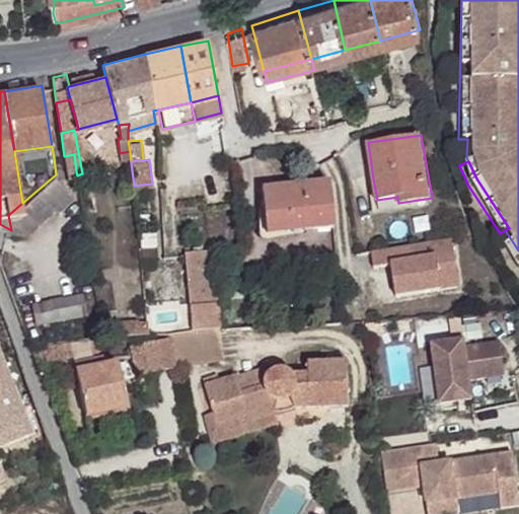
[(74,198),(56,174),(22,203),(8,215),(11,230),(29,232),(61,205),(63,208),(74,198)]
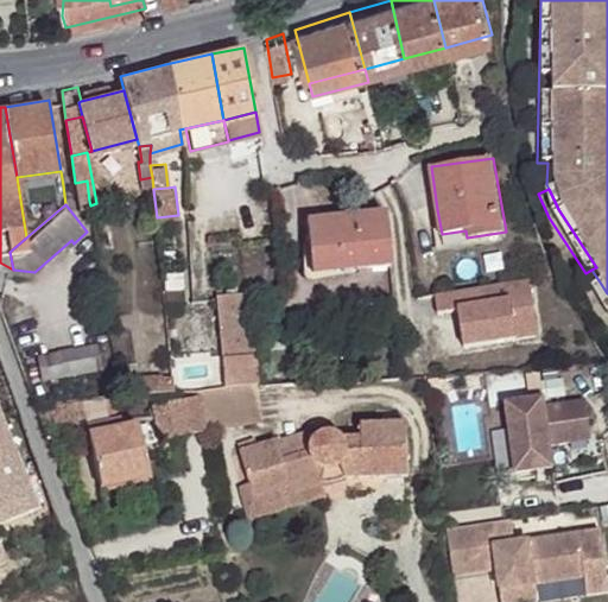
[(391,261),(386,207),(315,215),(316,232),(308,233),(312,264),(334,261),(335,266),(391,261)]
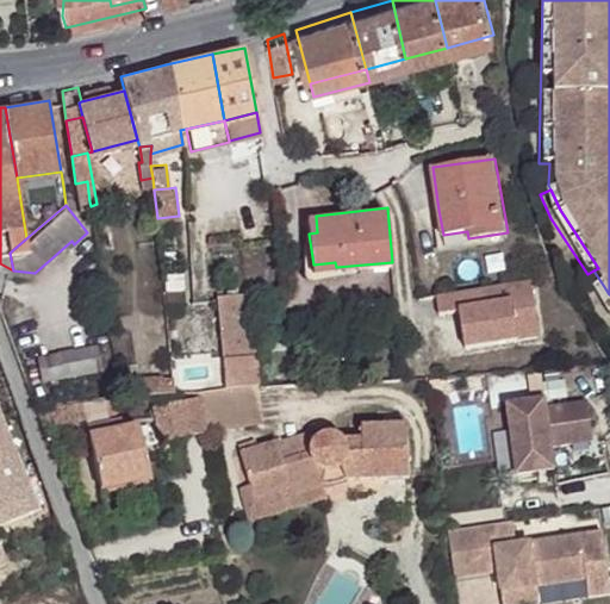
[(508,241),(508,232),(468,238),(467,231),(443,235),(439,210),(434,210),(441,250),(508,241)]
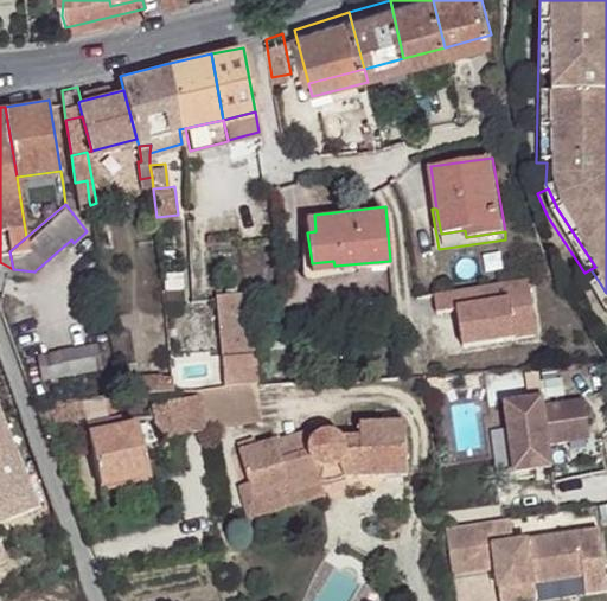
[(315,231),(314,215),(306,215),(307,232),(315,231)]
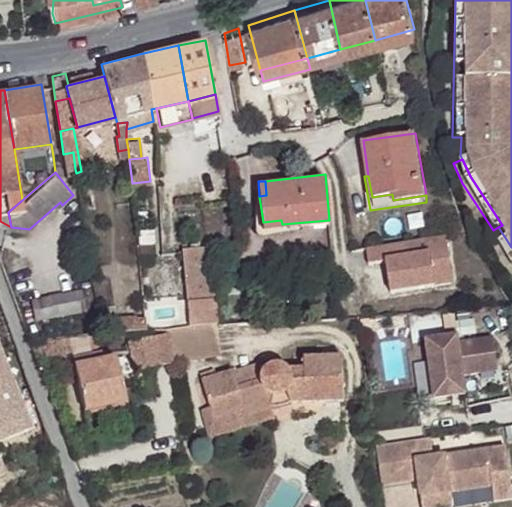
[(448,217),(453,233),(461,232),(464,231),(458,212),(448,217)]
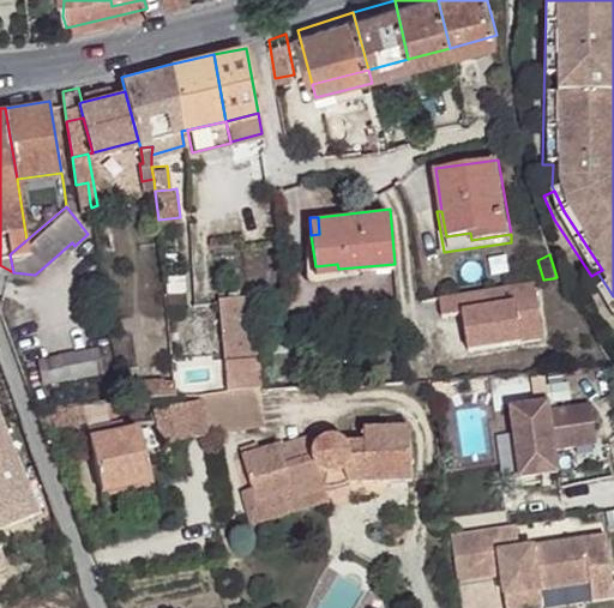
[(190,289),(188,271),(169,274),(170,290),(190,289)]
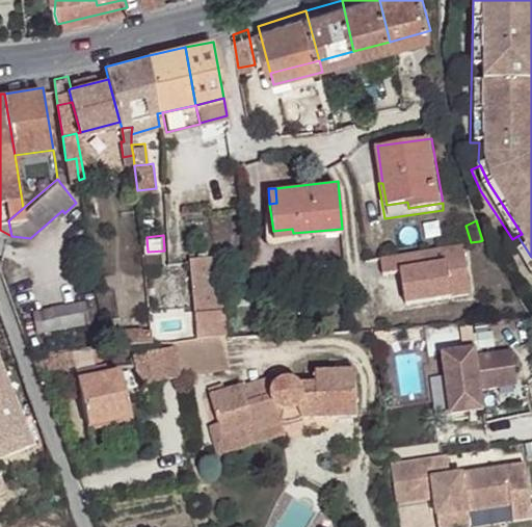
[(403,283),(406,301),(470,292),(464,243),(381,255),(383,270),(401,269),(407,267),(409,277),(403,283)]
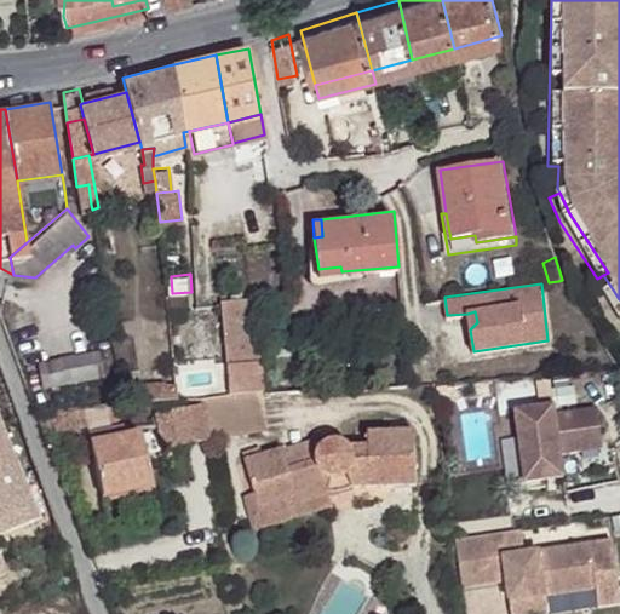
[(619,320),(619,299),(613,290),(603,296),(619,320)]
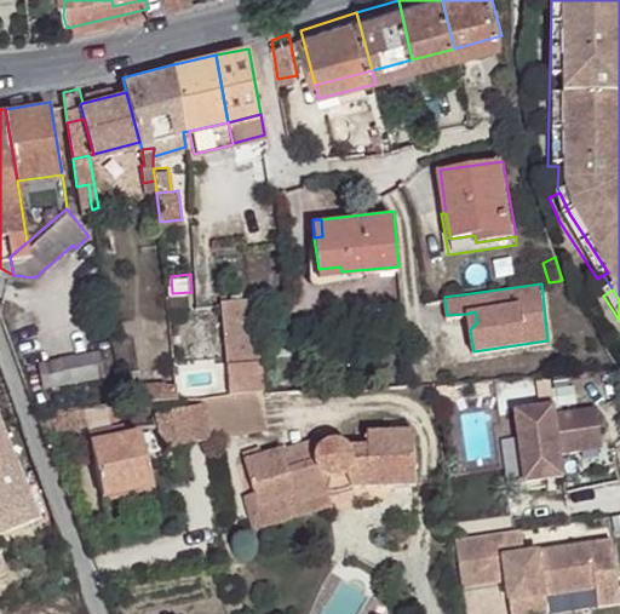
[(263,388),(253,298),(222,300),(230,390),(263,388)]
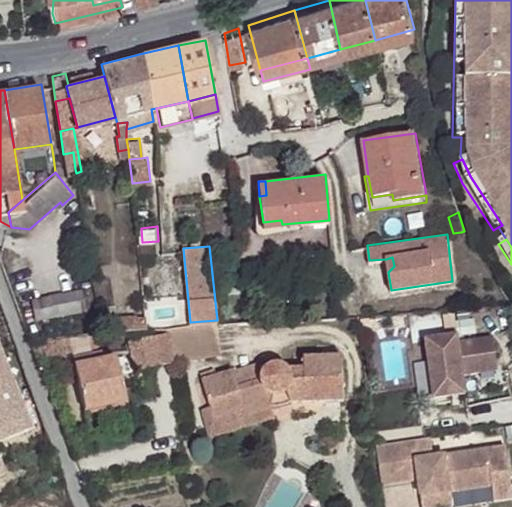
[(93,308),(89,286),(33,297),(38,319),(93,308)]
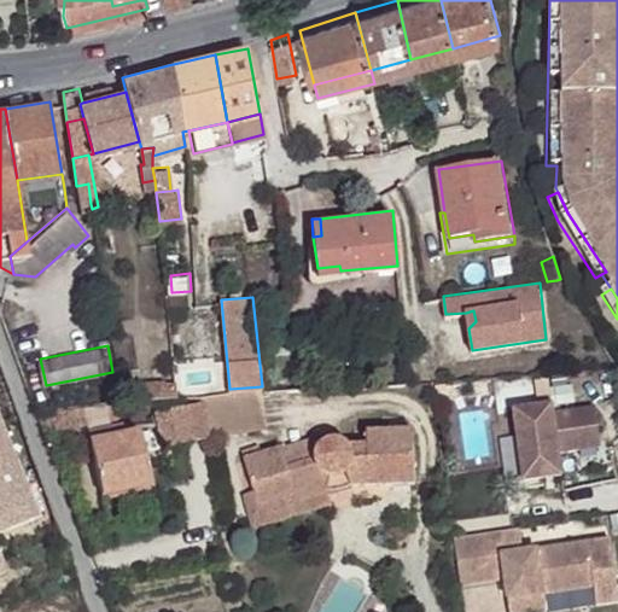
[(179,395),(176,380),(168,380),(168,378),(144,379),(145,397),(179,395)]
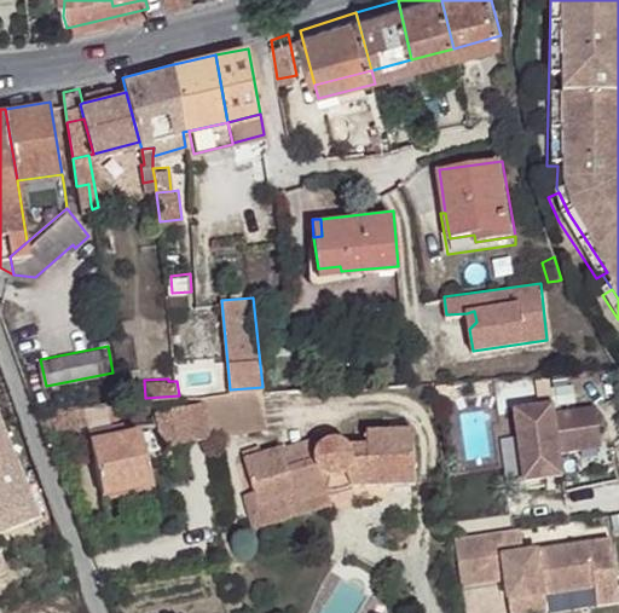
[(265,426),(260,389),(221,392),(221,393),(230,432),(265,426)]
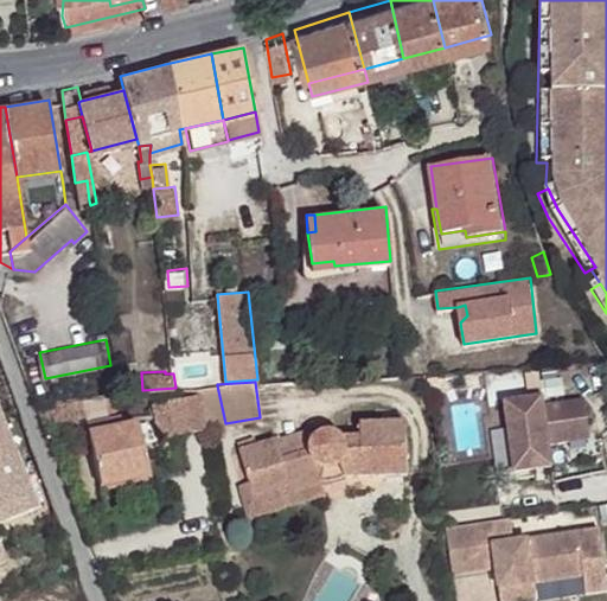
[(223,422),(217,385),(197,390),(204,426),(223,422)]
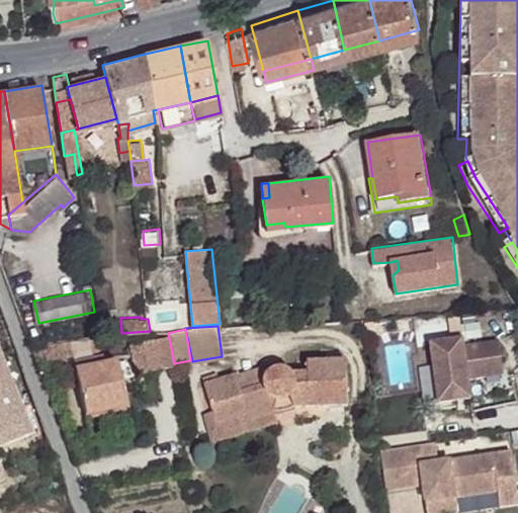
[(174,363),(168,333),(132,339),(137,369),(174,363)]
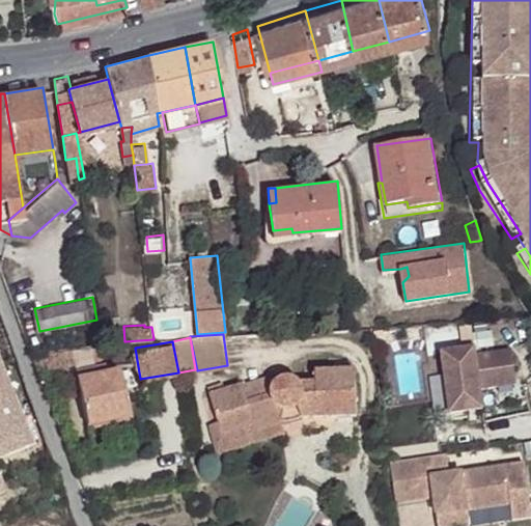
[(101,365),(100,345),(77,348),(78,361),(76,361),(79,379),(83,379),(82,372),(98,370),(98,366),(101,365)]
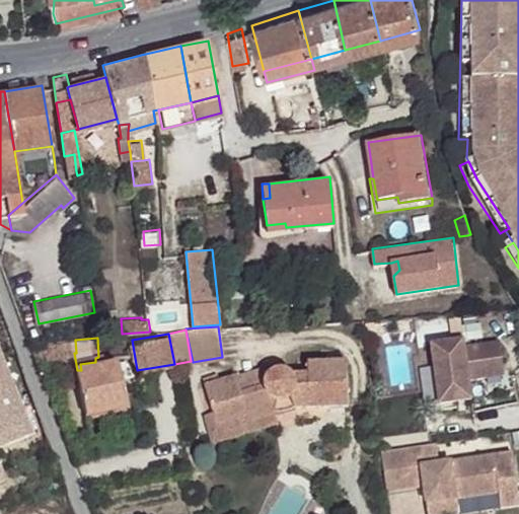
[(464,340),(432,344),(440,404),(471,398),(469,379),(505,374),(501,341),(464,346),(464,340)]
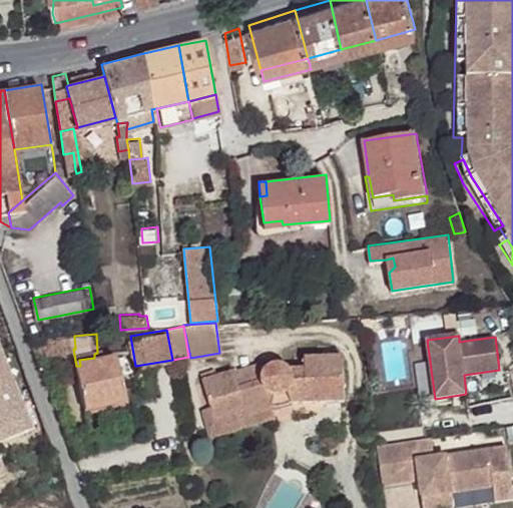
[(272,403),(275,398),(275,390),(278,391),(285,389),(291,398),(346,395),(344,352),(306,354),(305,364),(289,366),(286,364),(279,362),(272,364),(266,370),(264,377),(263,377),(242,382),(236,367),(219,371),(203,376),(213,404),(215,414),(243,406),(245,411),(272,403)]
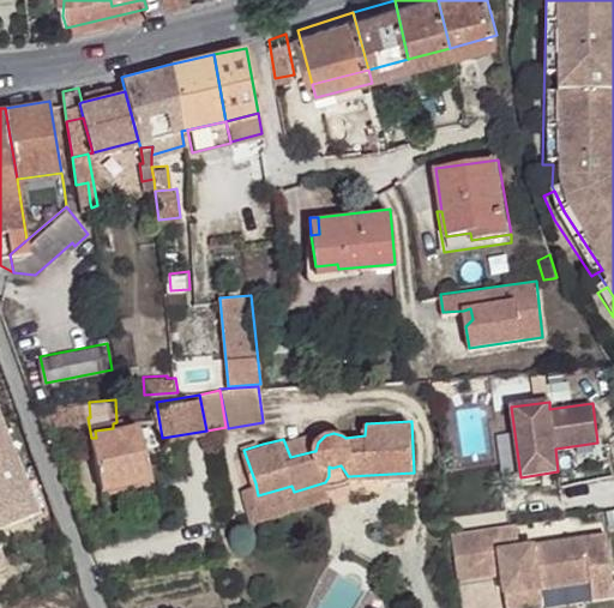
[(127,422),(116,422),(113,423),(113,428),(95,431),(96,438),(91,438),(102,489),(152,481),(143,431),(130,432),(127,422)]
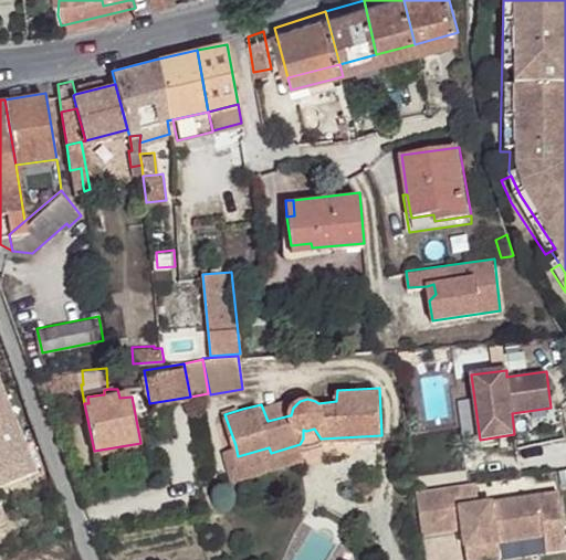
[(0,517),(4,516),(0,504),(0,479),(30,468),(17,435),(20,433),(14,418),(10,419),(0,393),(0,517)]
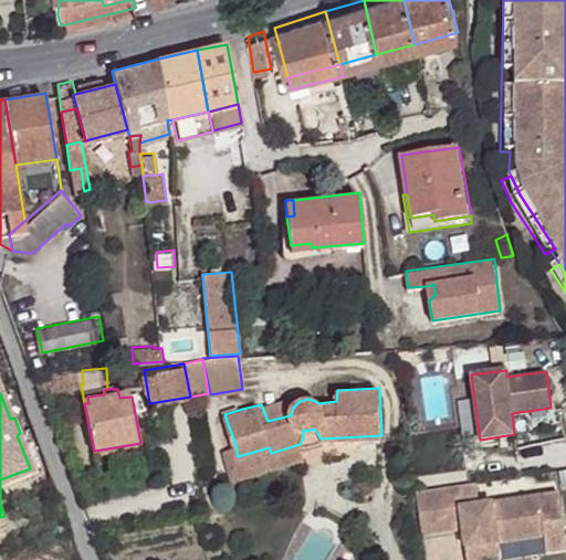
[(290,415),(283,397),(261,404),(268,421),(290,415)]
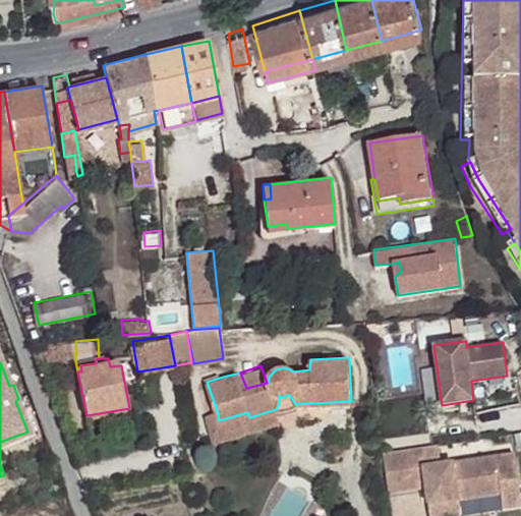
[(207,382),(223,377),(222,370),(205,376),(207,382)]
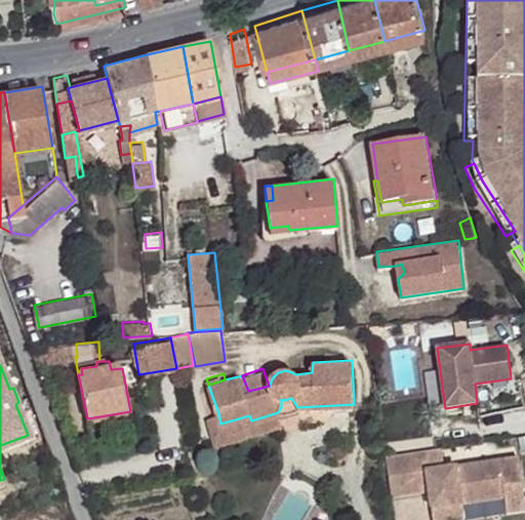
[(211,415),(219,442),(286,424),(281,407),(278,412),(251,421),(249,415),(220,424),(218,413),(211,415)]
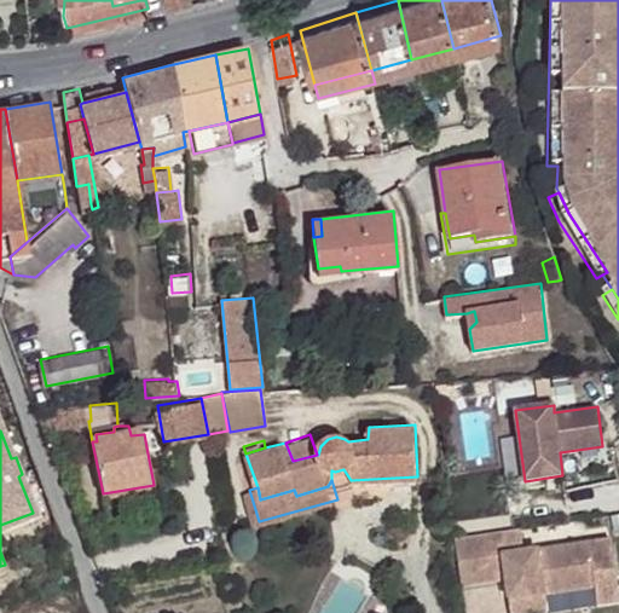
[(508,589),(512,612),(531,612),(548,611),(545,594),(596,587),(597,605),(618,601),(618,588),(613,539),(525,551),(521,527),(456,536),(462,583),(507,577),(513,577),(514,589),(508,589)]
